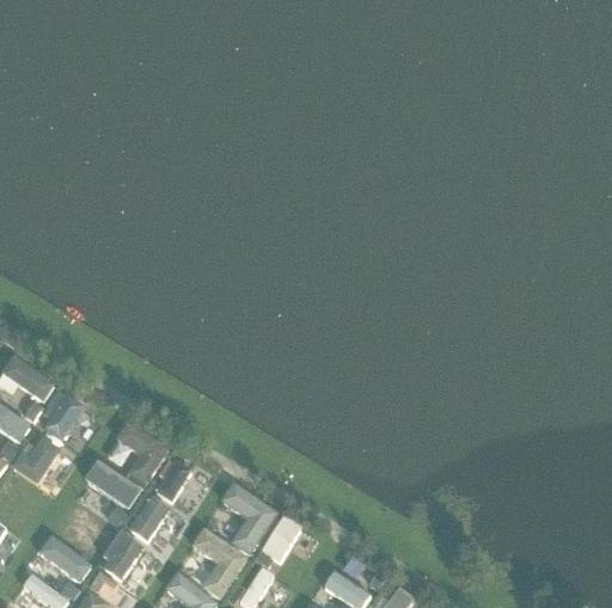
[(56,382),(14,354),(1,373),(43,401),(56,382)]
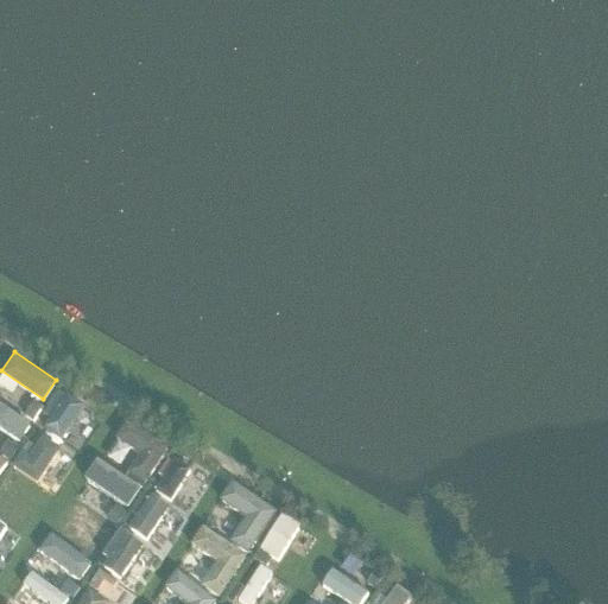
[(59,436),(83,401),(67,389),(64,392),(57,387),(42,409),(49,414),(42,424),(59,436)]
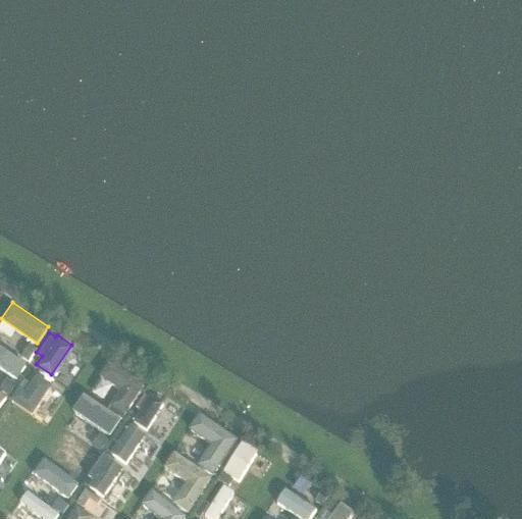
[(28,359),(37,347),(29,342),(20,354),(28,359)]
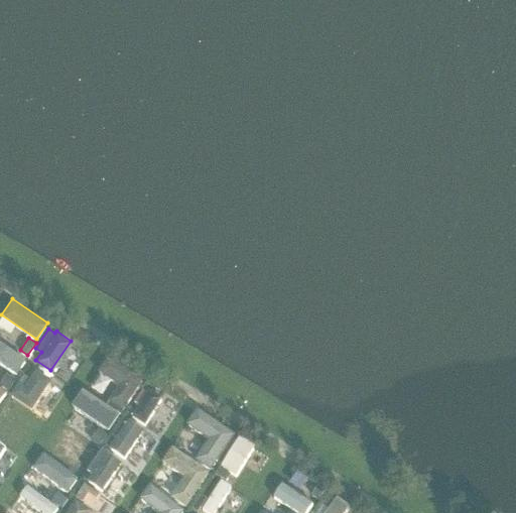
[(0,363),(15,374),(25,360),(0,341),(0,363)]
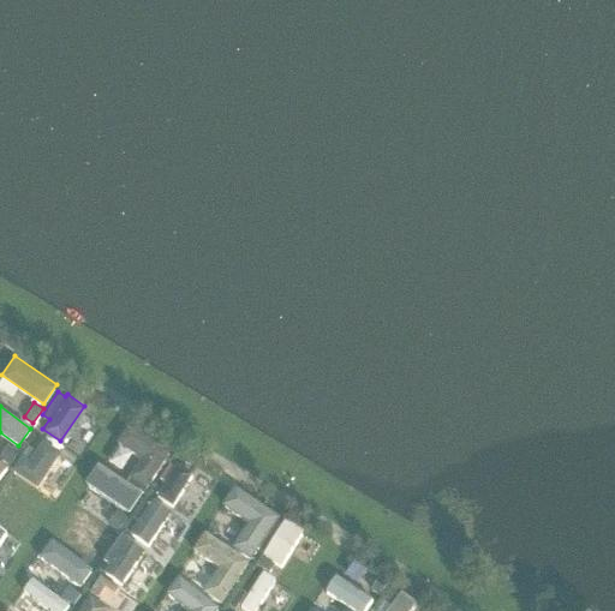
[(143,491),(169,451),(127,423),(115,441),(139,457),(127,475),(129,475),(126,480),(143,491)]
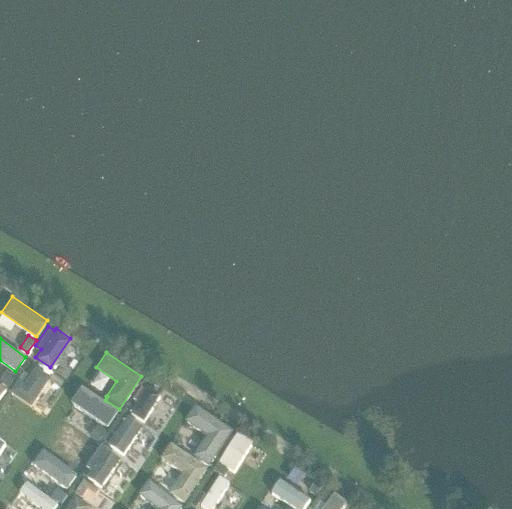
[(31,404),(50,376),(35,366),(30,374),(24,369),(18,378),(17,378),(9,390),(31,404)]
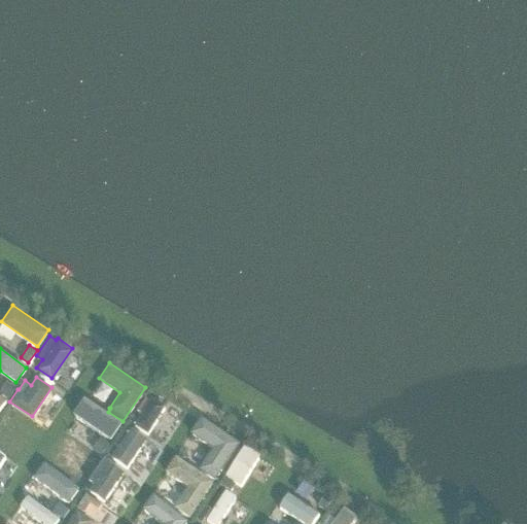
[(0,391),(8,397),(16,385),(7,378),(0,388),(0,391)]
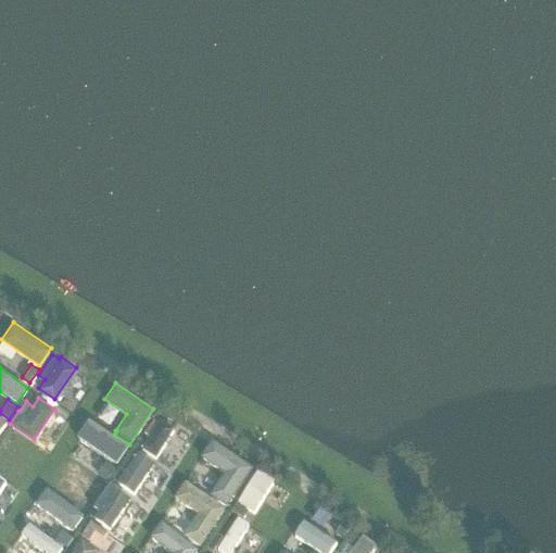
[(156,457),(179,420),(162,411),(156,419),(153,418),(144,432),(149,435),(141,448),(156,457)]
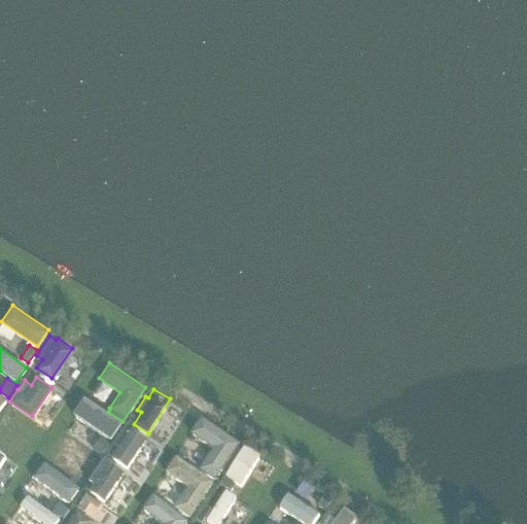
[(111,432),(118,422),(90,402),(81,412),(111,432)]
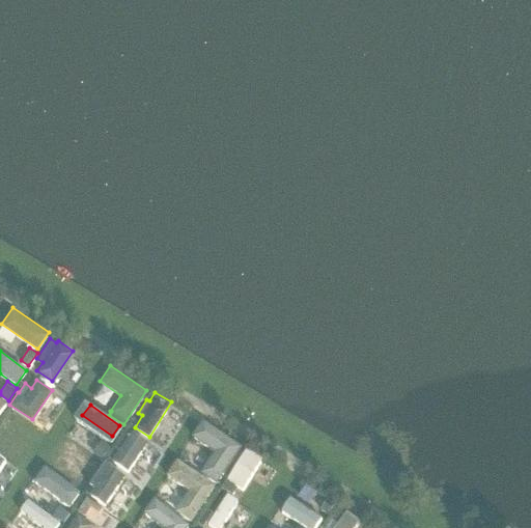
[(214,449),(199,470),(216,481),(242,444),(202,418),(192,434),(214,449)]
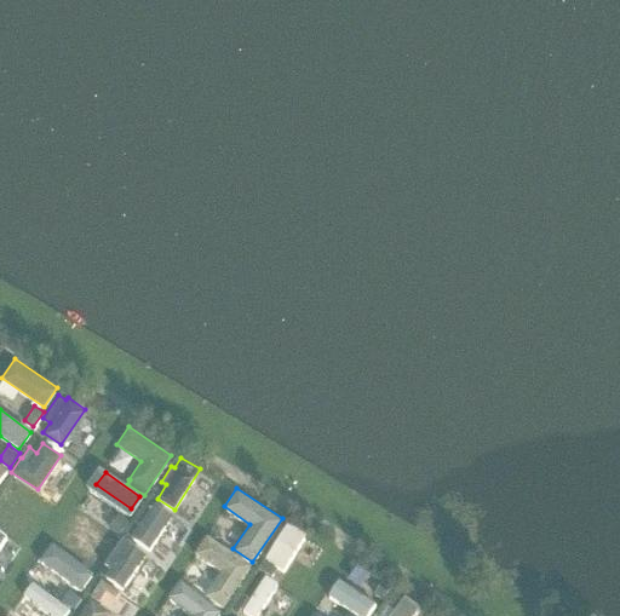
[(149,548),(172,513),(154,501),(131,536),(149,548)]
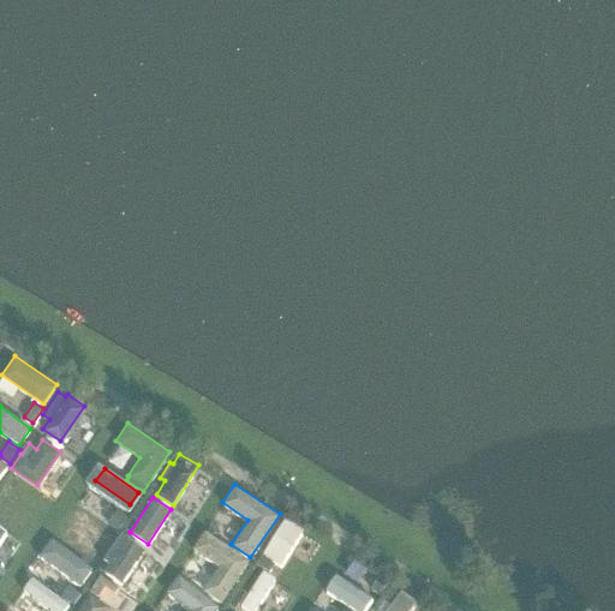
[(65,516),(105,546),(115,531),(77,502),(76,503),(65,516)]
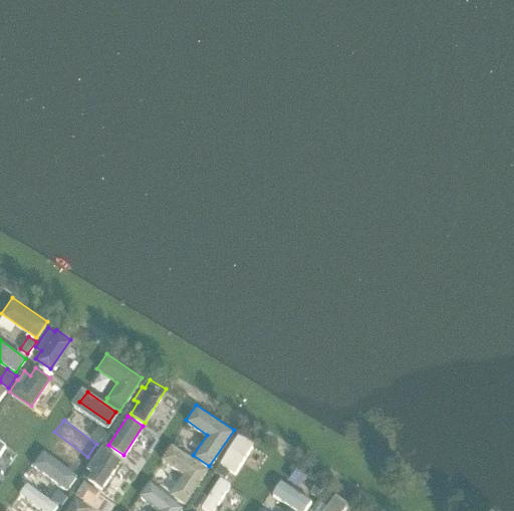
[(98,443),(106,431),(98,424),(89,436),(98,443)]
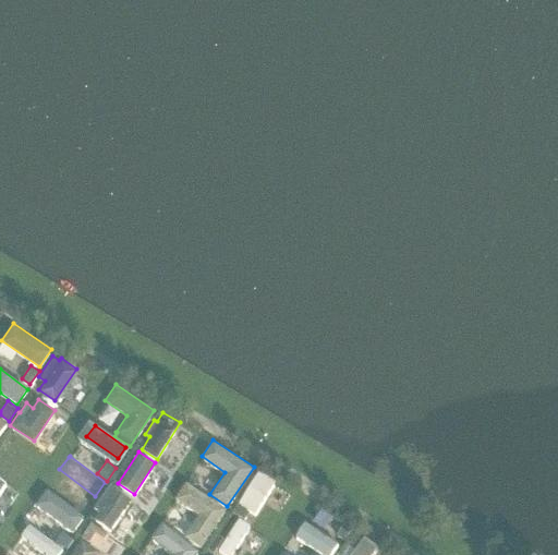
[(276,481),(258,470),(239,503),(255,513),(276,481)]
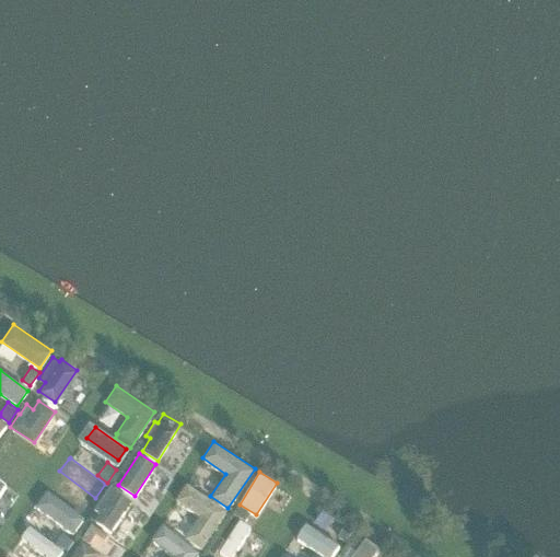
[(199,514),(184,537),(201,549),(228,510),(187,483),(176,499),(199,514)]
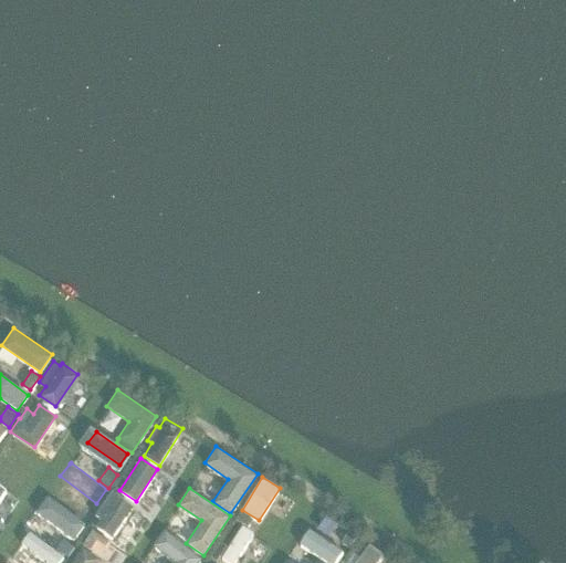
[(112,538),(133,507),(117,496),(118,493),(112,489),(95,515),(100,519),(95,527),(112,538)]
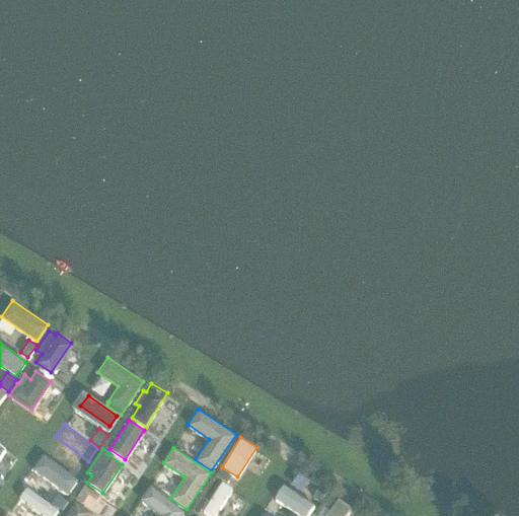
[(44,453),(32,468),(68,494),(78,478),(44,453)]
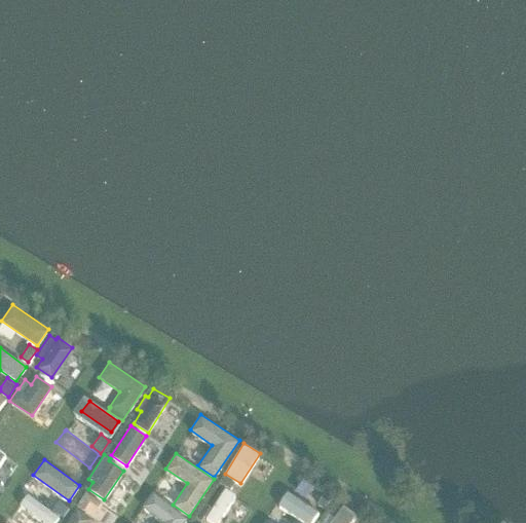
[(89,474),(81,469),(73,479),(81,485),(89,474)]
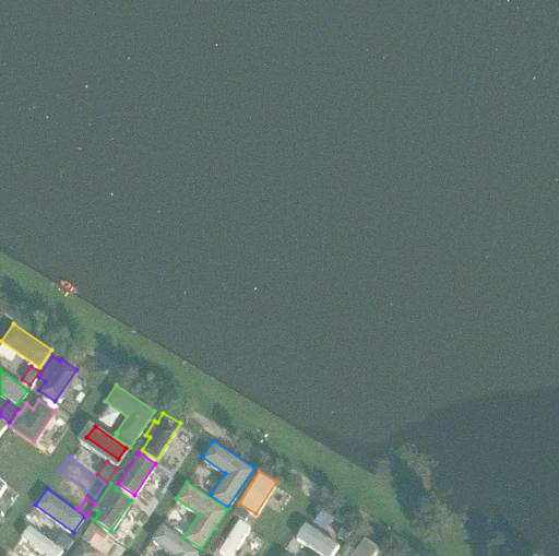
[(249,511),(237,505),(233,511),(245,519),(249,511)]
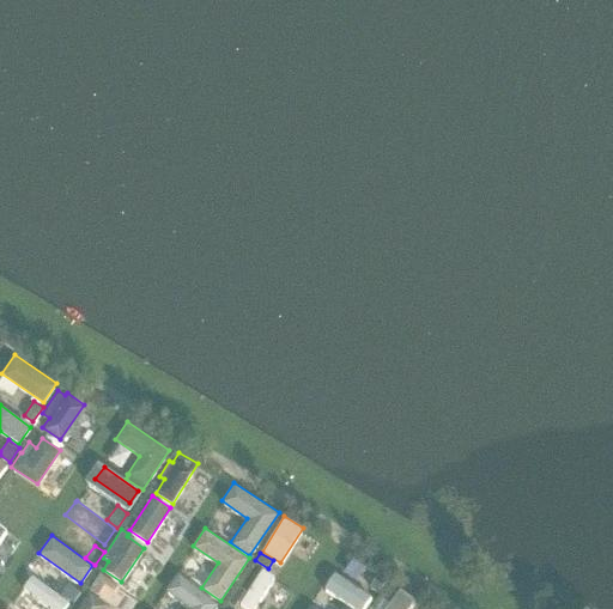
[(357,578),(366,565),(352,555),(344,570),(357,578)]
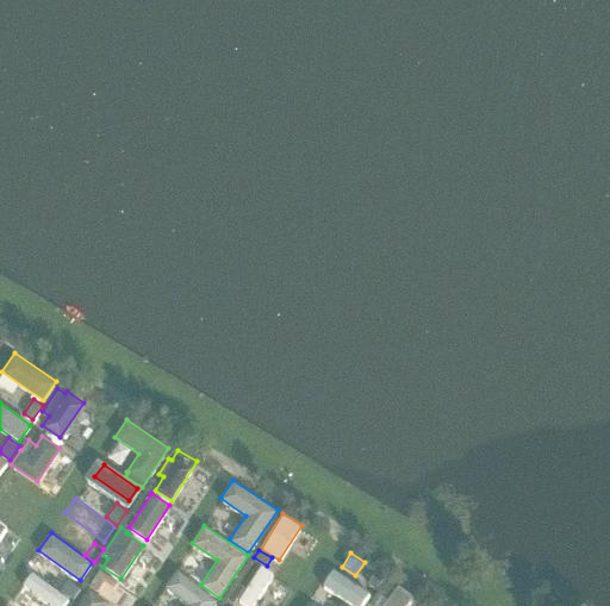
[(253,605),(273,574),(260,566),(238,600),(248,605),(253,605)]
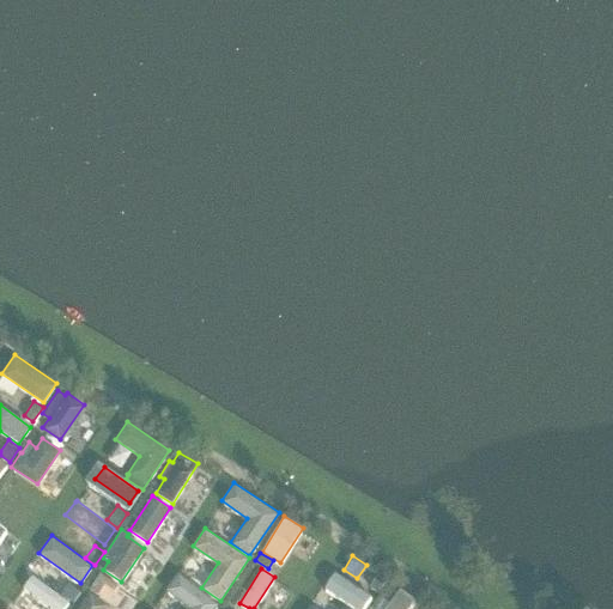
[(388,577),(378,571),(370,584),(380,590),(388,577)]
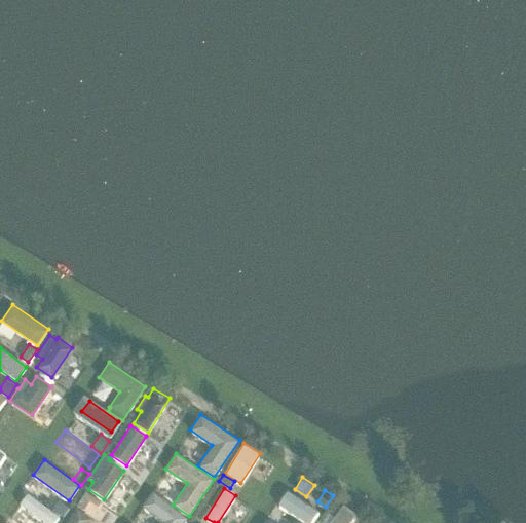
[(86,510),(94,497),(84,491),(76,505),(86,510)]
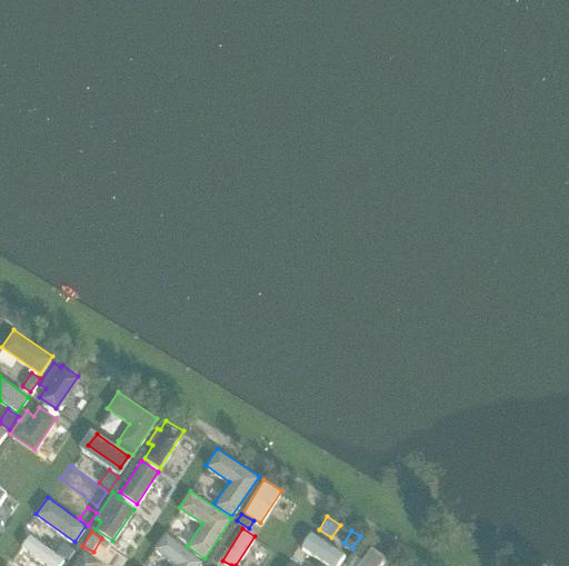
[(175,564),(172,565),(199,565),(203,560),(166,532),(153,547),(175,564)]
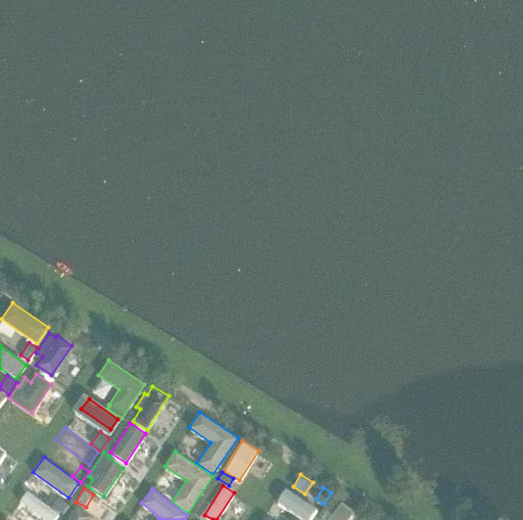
[(286,489),(277,503),(302,519),(311,519),(318,510),(286,489)]
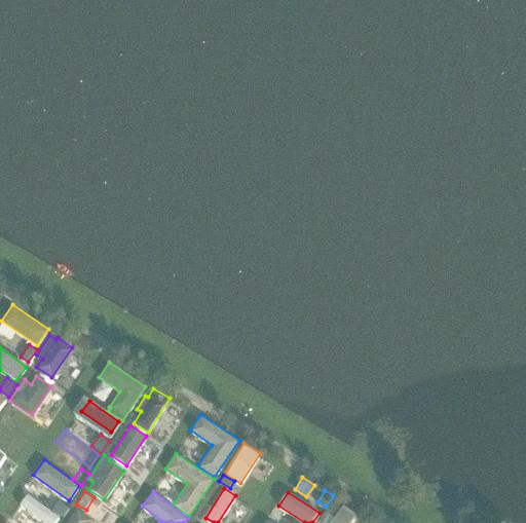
[(44,522),(54,522),(60,517),(28,493),(20,503),(44,522)]
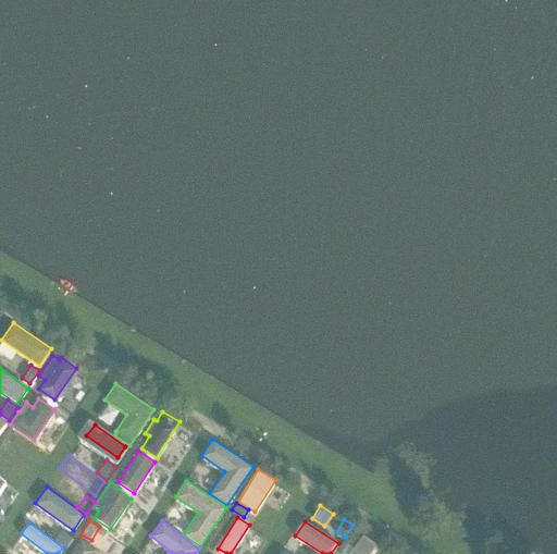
[(67,546),(74,537),(62,529),(56,538),(67,546)]
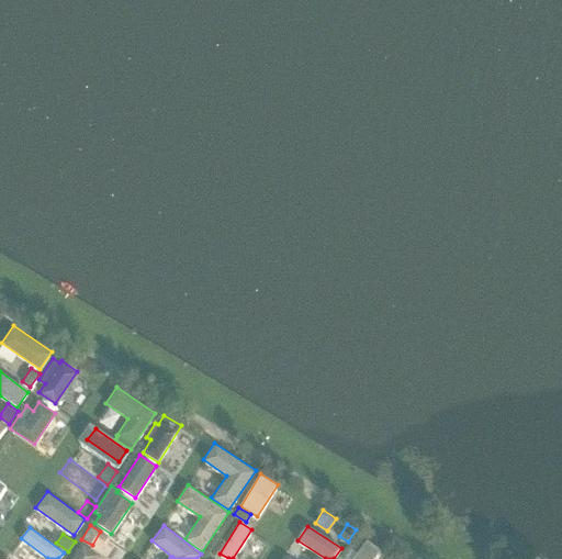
[(359,535),(341,558),(373,558),(381,548),(368,538),(366,540),(359,535)]
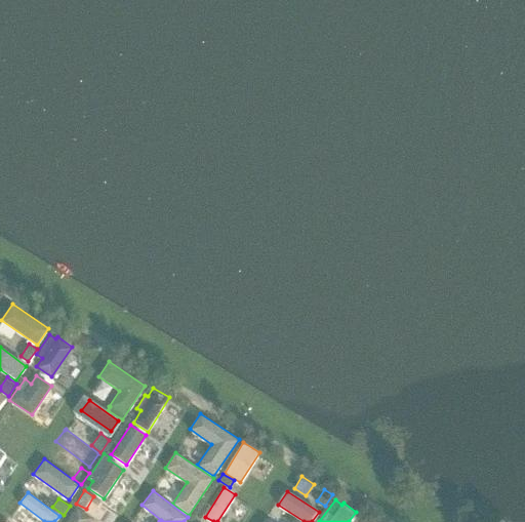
[(90,521),(93,518),(76,506),(66,521),(90,521)]
